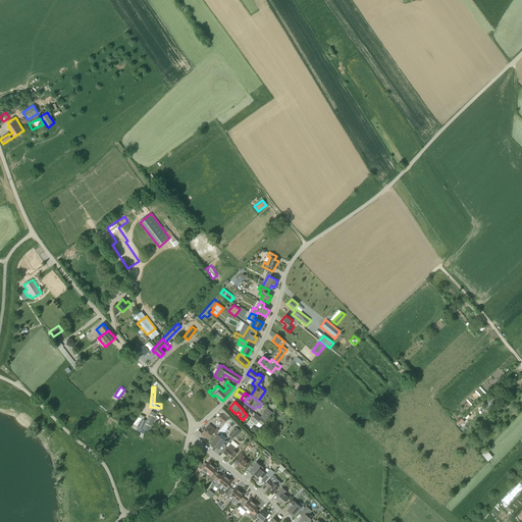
[(267,408),(260,417),(265,421),(273,413),(267,408)]
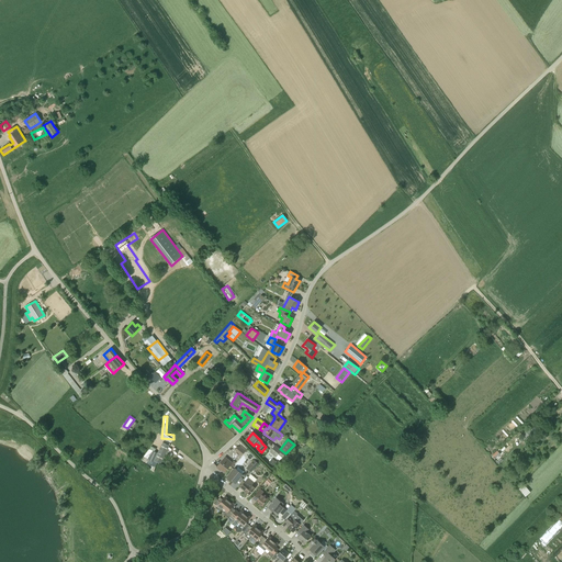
[(163,441),(158,452),(148,448),(143,460),(153,464),(152,469),(154,470),(157,461),(161,463),(169,445),(163,441)]
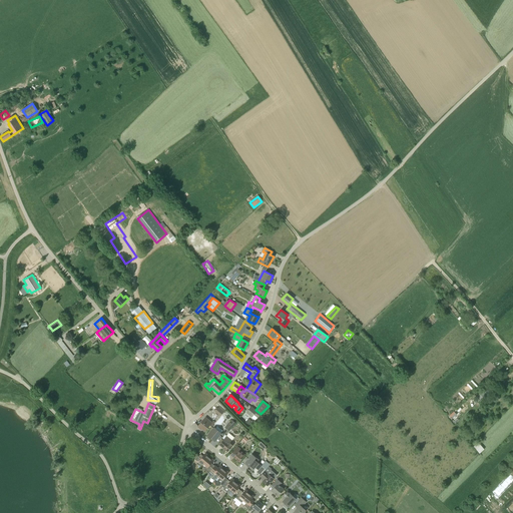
[(220,416),(223,413),(225,411),(219,406),(218,408),(217,408),(214,411),(220,416)]
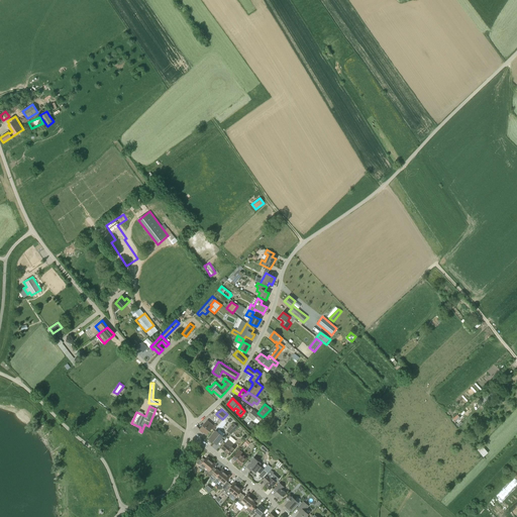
[(260,420),(263,417),(257,413),(252,409),(247,416),(253,420),(256,418),(260,420)]
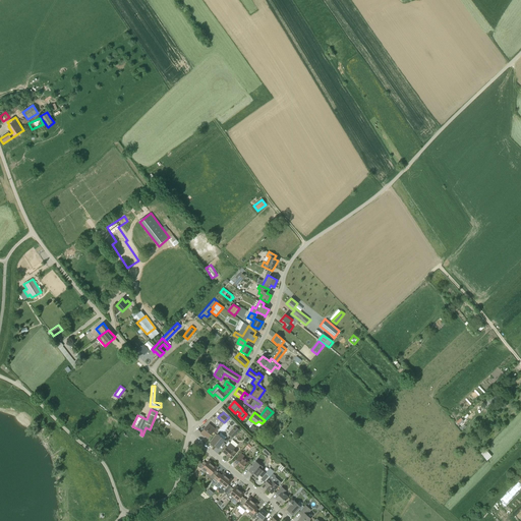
[(211,427),(208,425),(200,433),(205,437),(205,436),(208,438),(214,430),(215,428),(212,426),(211,427)]
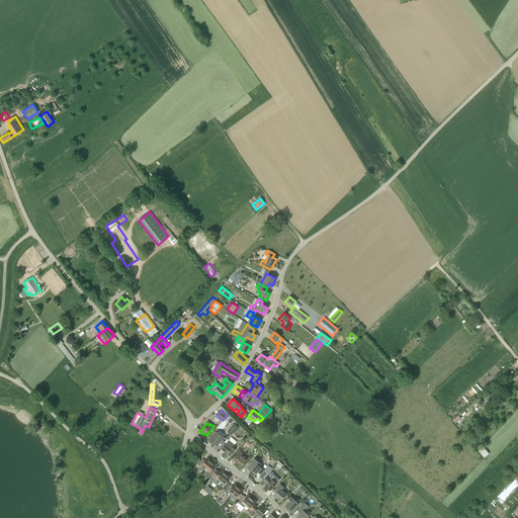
[(240,426),(237,423),(236,425),(235,424),(228,431),(231,435),(239,428),(239,427),(240,426)]
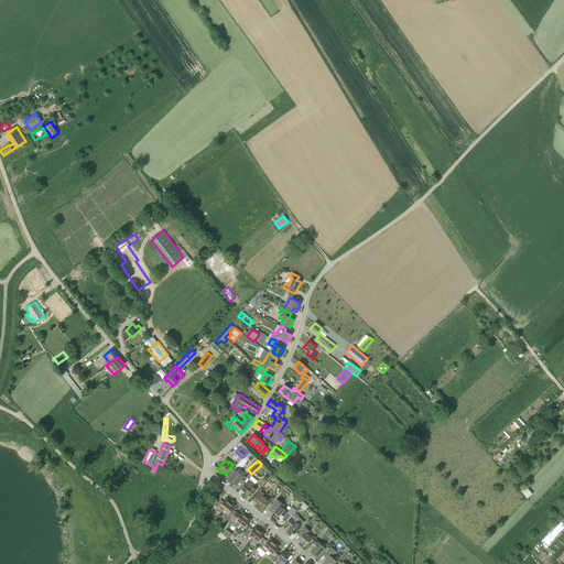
[(228,478),(236,485),(243,477),(236,470),(228,478)]
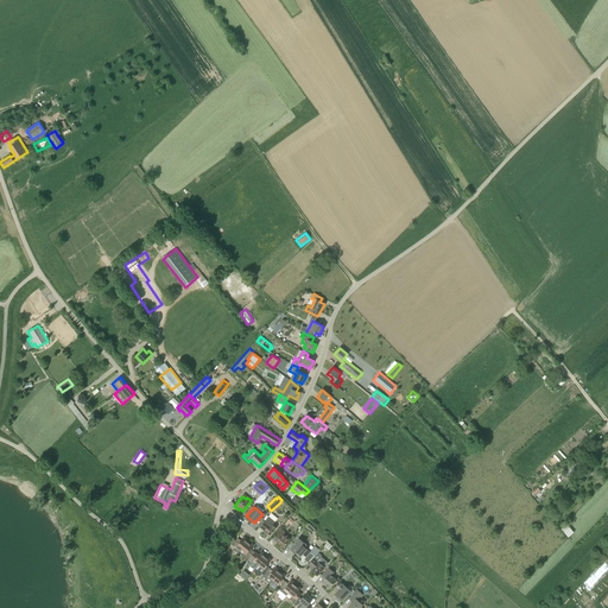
[(272,525),(274,521),(268,517),(260,527),(270,536),(276,527),(272,525)]
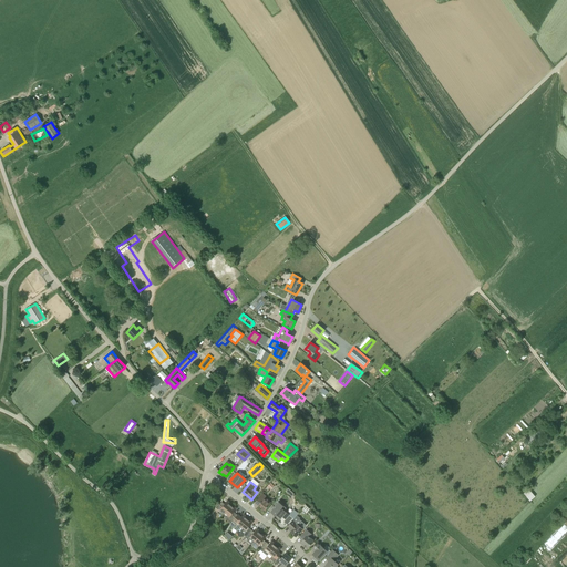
[(263,494),(255,503),(265,511),(270,503),(265,498),(266,497),(263,494)]
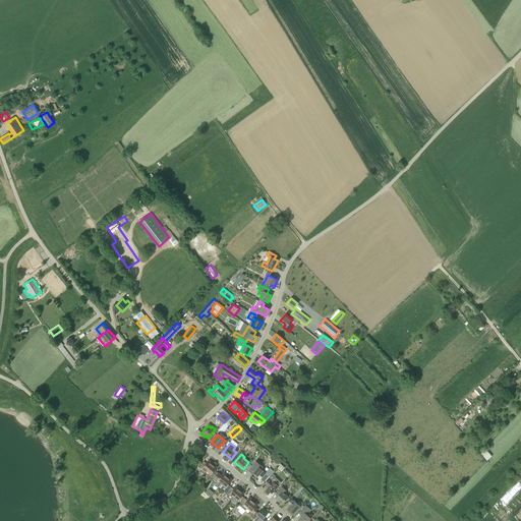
[(207,471),(212,465),(210,463),(211,462),(209,460),(206,463),(204,461),(201,463),(200,463),(198,465),(201,468),(207,471)]
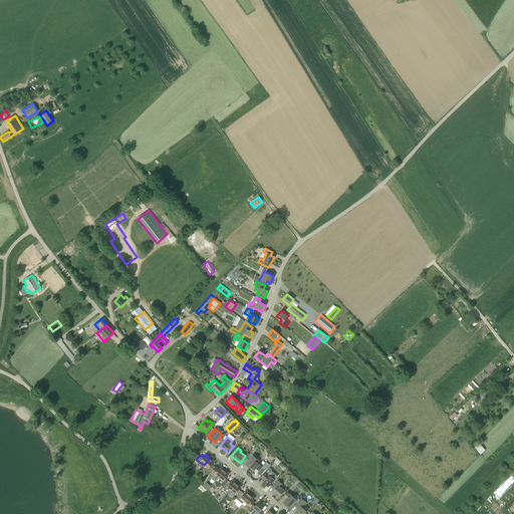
[(258,463),(259,461),(252,455),(245,464),(249,468),(248,469),(252,473),(256,469),(259,471),(262,467),(258,463)]
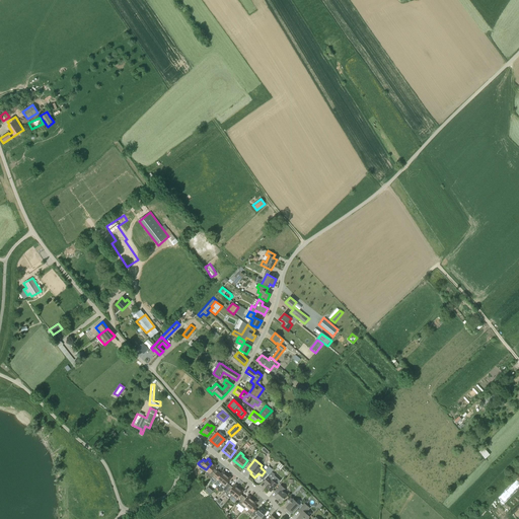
[(206,474),(211,478),(215,473),(217,471),(214,468),(217,465),(215,464),(214,465),(211,463),(206,469),(208,472),(206,474)]
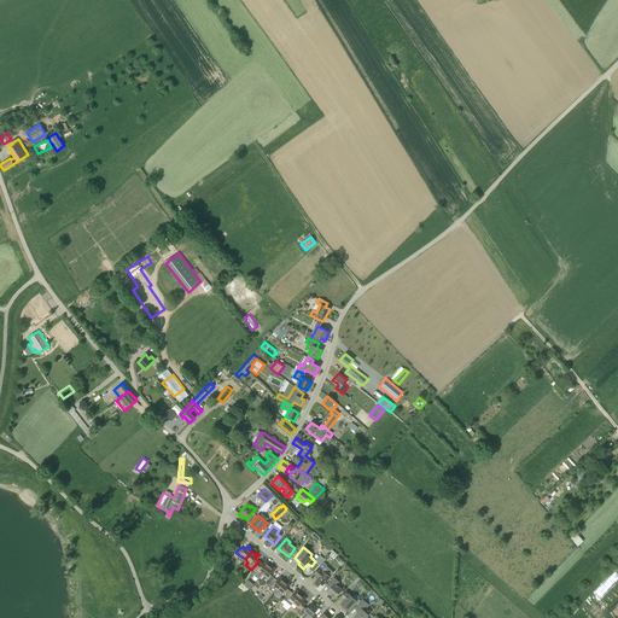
[(260,577),(263,575),(269,566),(267,564),(268,563),(266,560),(262,564),(258,561),(256,564),(251,570),(250,572),(252,575),(254,572),(260,577)]
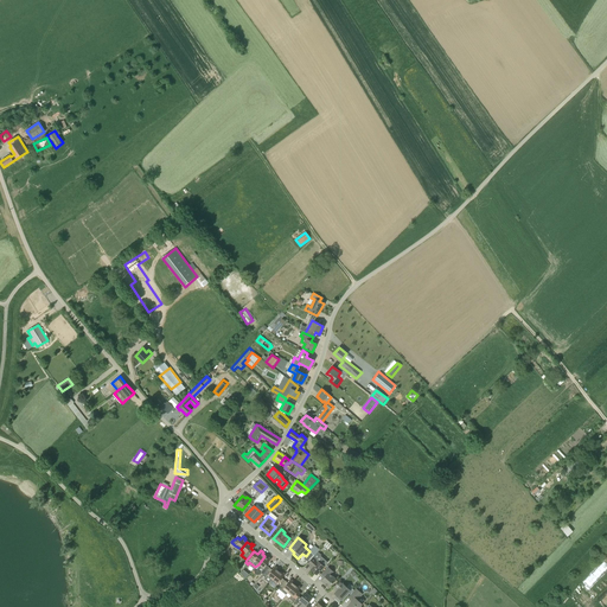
[(263,575),(267,570),(269,568),(266,564),(270,560),(268,557),(267,558),(264,556),(259,564),(260,566),(257,569),(263,575)]
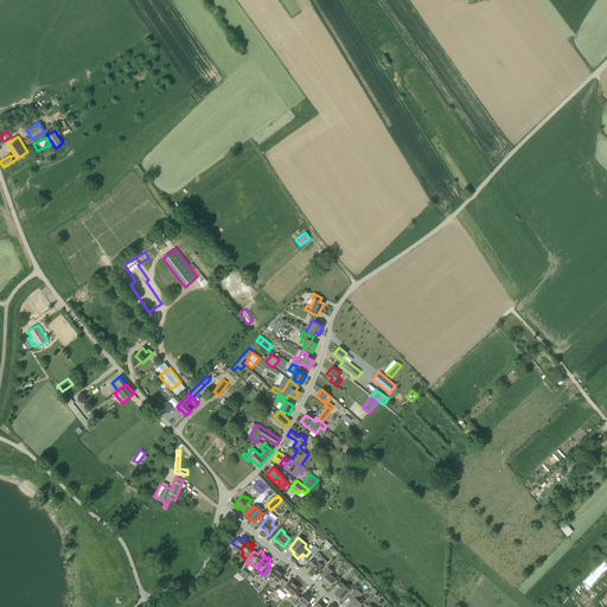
[(317,575),(319,572),(324,567),(318,561),(318,562),(313,557),(308,563),(313,567),(311,569),(317,575)]
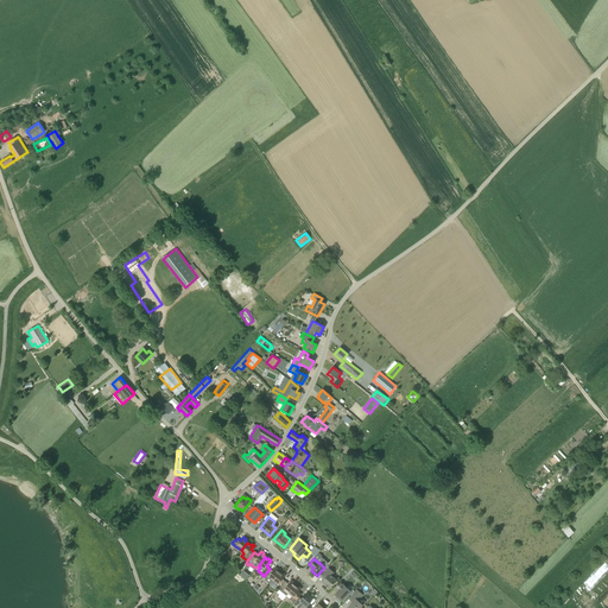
[(271,583),(279,572),(277,570),(278,569),(276,567),(272,570),(270,569),(267,571),(264,576),(266,578),(265,580),(271,583)]
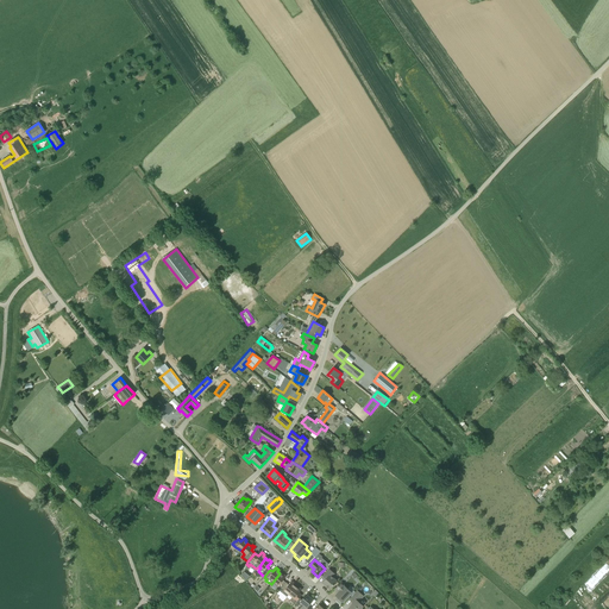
[(330,589),(337,581),(332,577),(334,573),(330,569),(322,576),(326,579),(322,583),(330,589)]
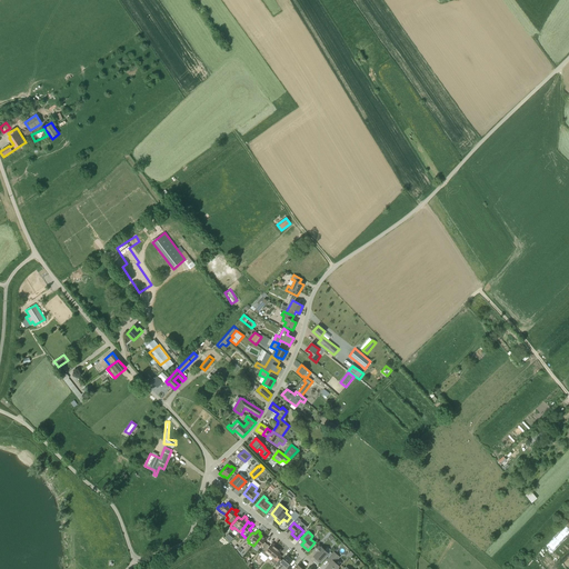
[(558,535),(547,546),(553,551),(563,540),(558,535)]
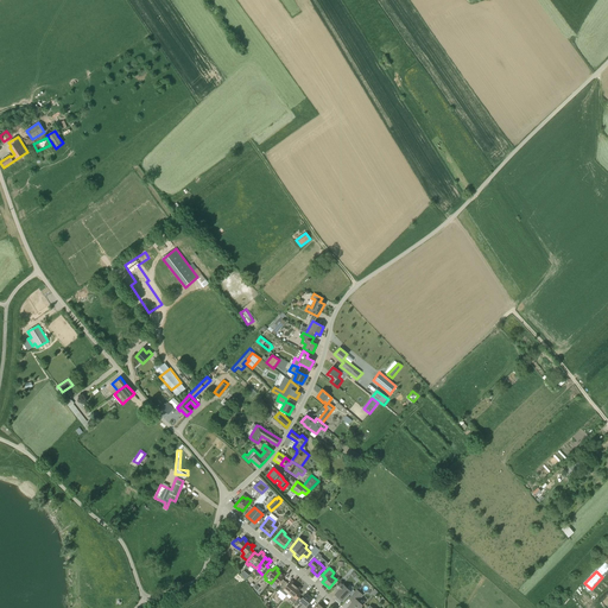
[(279,572),(271,583),(276,588),(276,587),(279,589),(285,582),(283,580),(285,576),(283,574),(282,575),(279,572)]
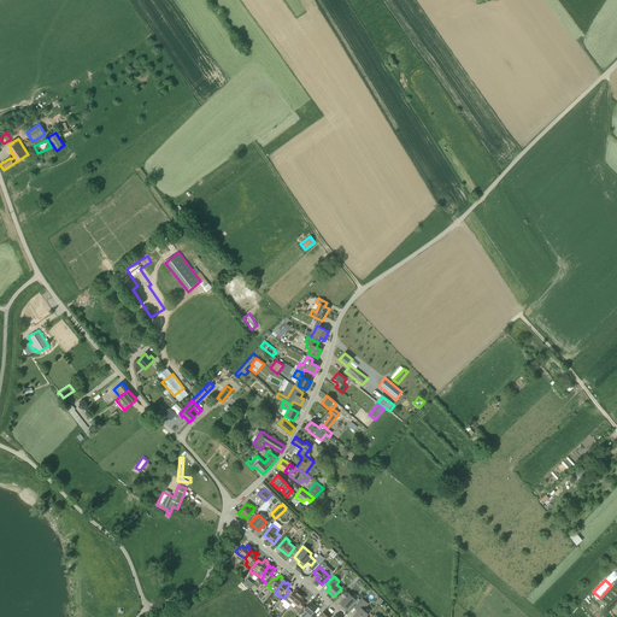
[(291,605),(293,603),(299,594),(297,592),(298,591),(295,588),(293,593),(289,591),(283,598),(291,605)]
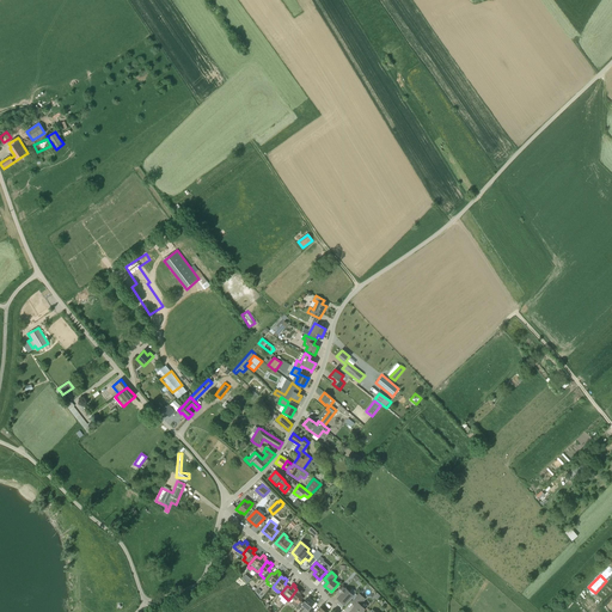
[(346,588),(342,585),(337,592),(341,594),(337,598),(344,605),(352,598),(348,594),(350,593),(346,588)]
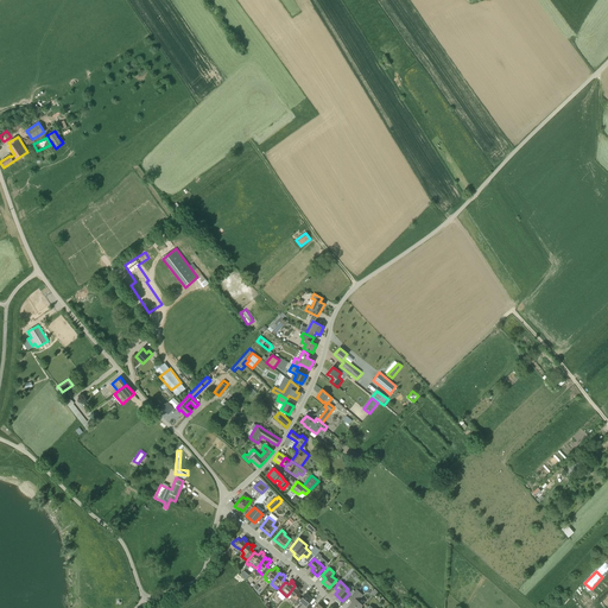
[(298,588),(295,586),(289,594),(291,596),(290,599),(295,603),(299,596),(301,595),(298,593),(302,589),(299,587),(298,588)]
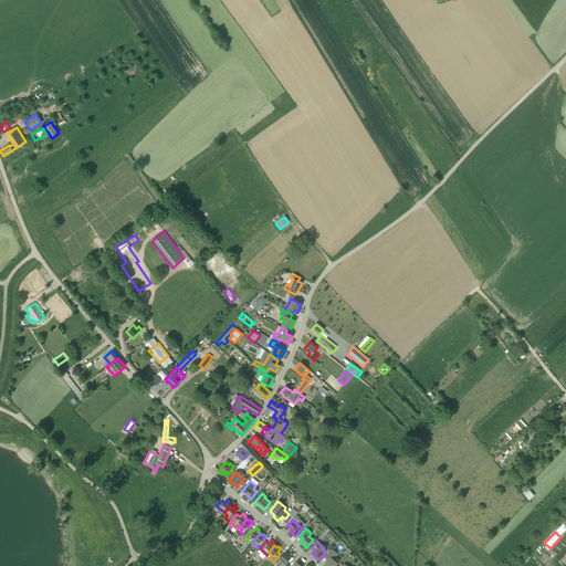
[(326,565),(334,565),(337,564),(333,559),(337,554),(332,548),(325,556),(329,559),(324,565),(326,565)]
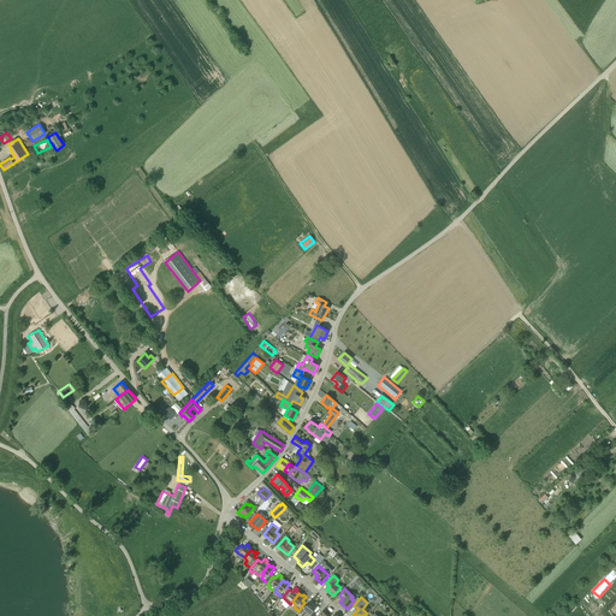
[(313,615),(315,615),(312,612),(317,606),(311,602),(303,609),(306,610),(302,614),(304,615),(303,615),(313,615)]
